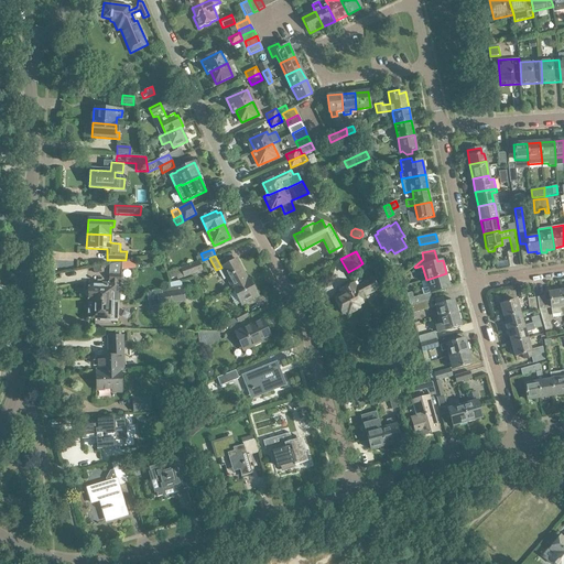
[(221,267),(231,286),(246,278),(236,259),(221,267)]
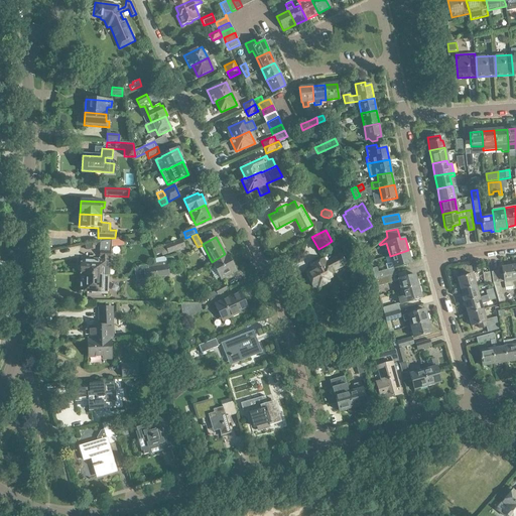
[(79,271),(81,272),(81,276),(104,277),(104,276),(104,268),(106,268),(106,261),(111,262),(112,246),(121,245),(122,239),(112,241),(101,241),(100,261),(81,260),(81,265),(79,266),(79,271)]
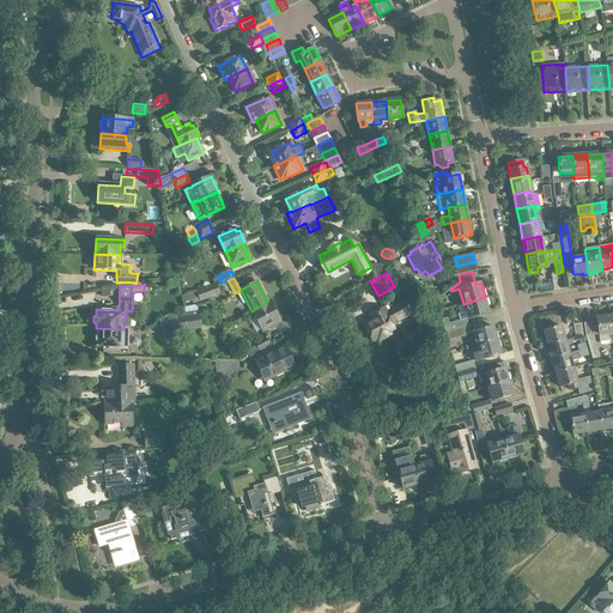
[(200,302),(220,295),(217,284),(189,295),(193,304),(200,302)]
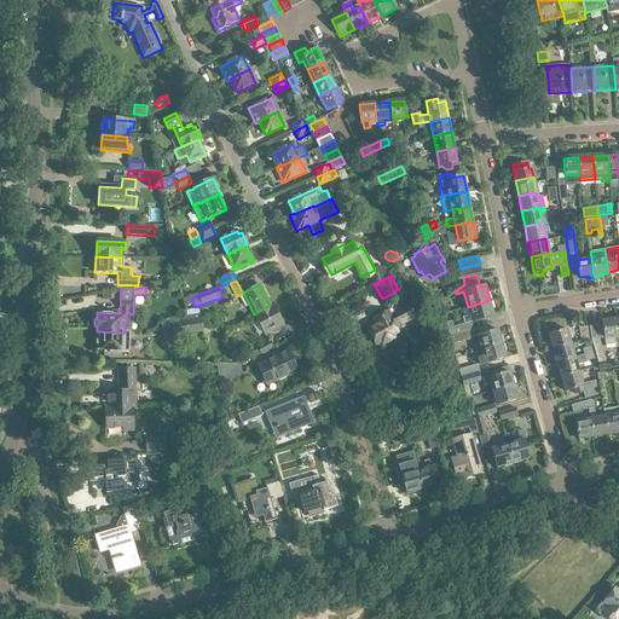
[(490,300),(468,307),(472,322),(495,316),(490,300)]
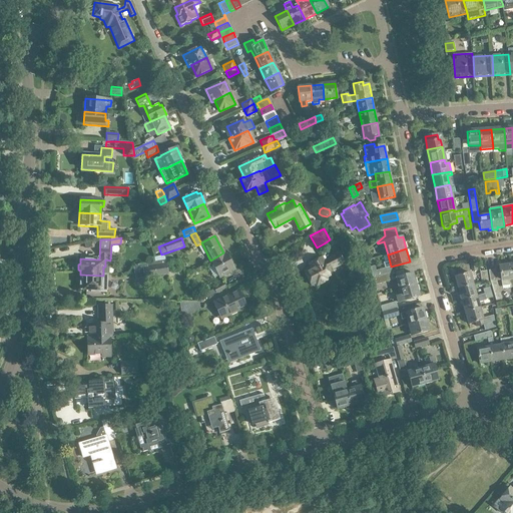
[(225,255),(223,252),(210,261),(219,278),(234,270),(226,254),(225,255)]
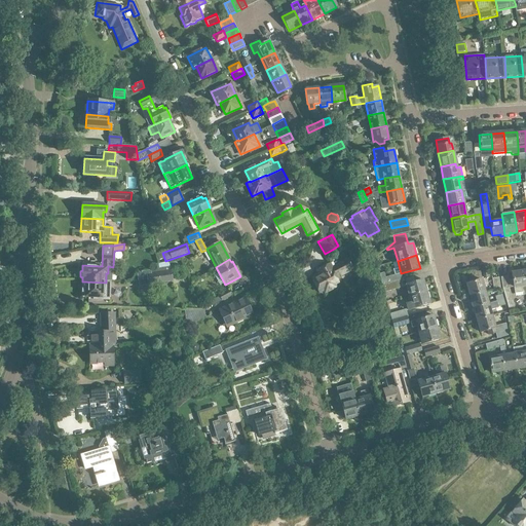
[(312,278),(320,293),(324,291),(325,294),(336,288),(335,286),(338,284),(335,277),(337,277),(338,278),(353,270),(348,260),(332,268),(330,265),(316,271),(318,275),(312,278)]
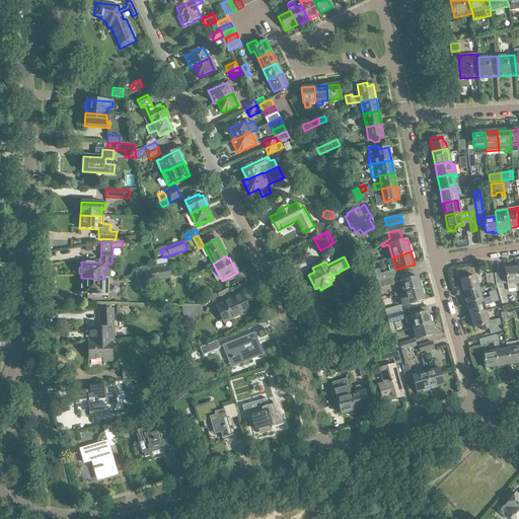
[(170,278),(167,263),(157,265),(151,266),(143,267),(144,271),(146,282),(170,278)]
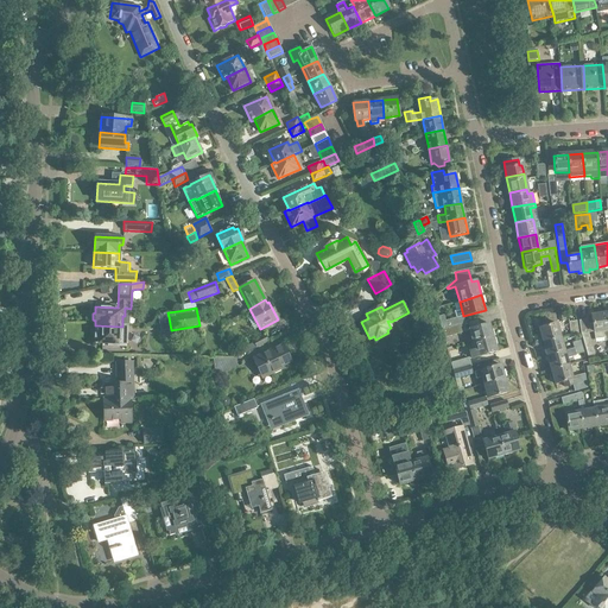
[(581,334),(588,356),(595,354),(589,333),(594,333),(595,340),(605,339),(605,341),(607,340),(607,325),(606,312),(591,315),(593,323),(588,324),(587,320),(578,321),(581,334)]
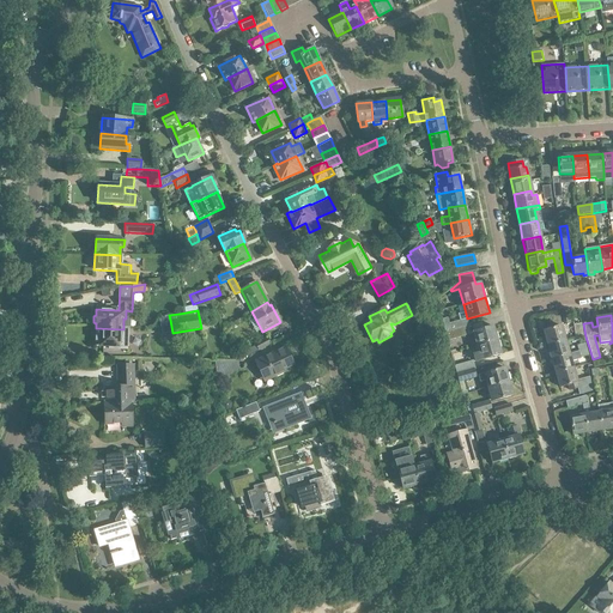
[(442,320),(445,333),(468,327),(469,326),(467,319),(449,323),(448,317),(442,320)]
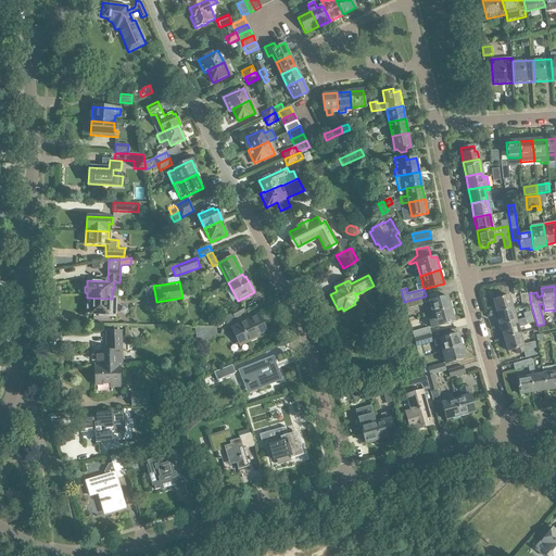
[(492,300),(496,313),(513,308),(508,295),(492,300)]
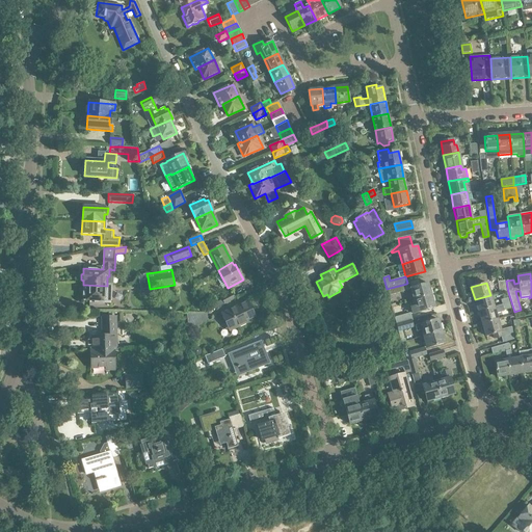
[(408,290),(406,284),(387,289),(389,296),(408,290)]
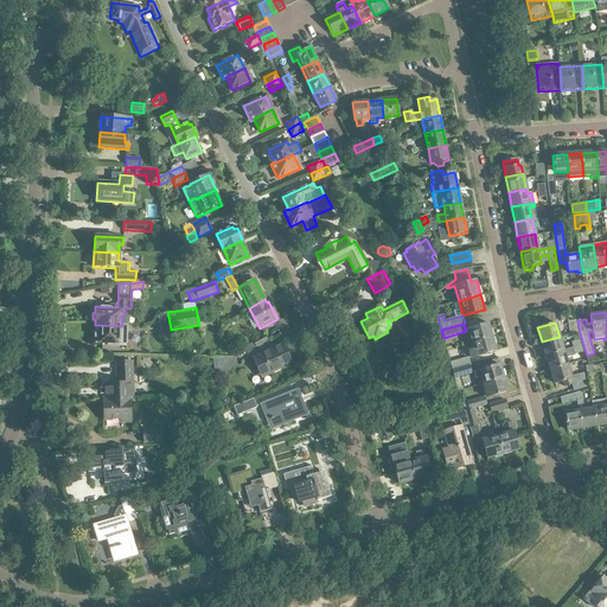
[(468,328),(472,343),(492,337),(489,324),(468,328)]
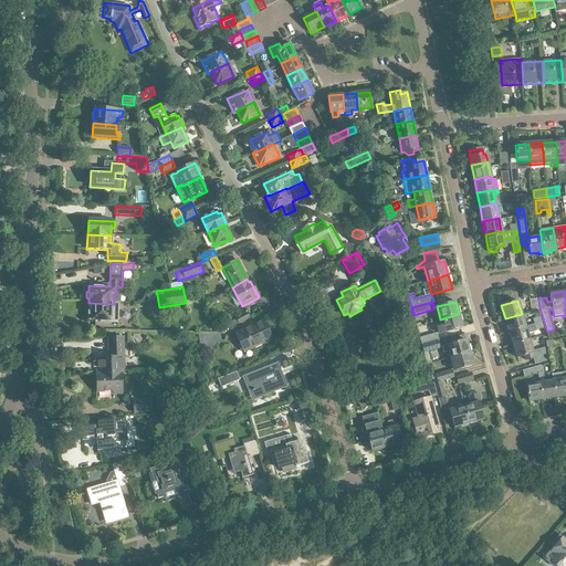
[(86,320),(101,320),(101,323),(118,324),(119,303),(114,303),(114,304),(88,303),(88,306),(87,306),(86,320)]
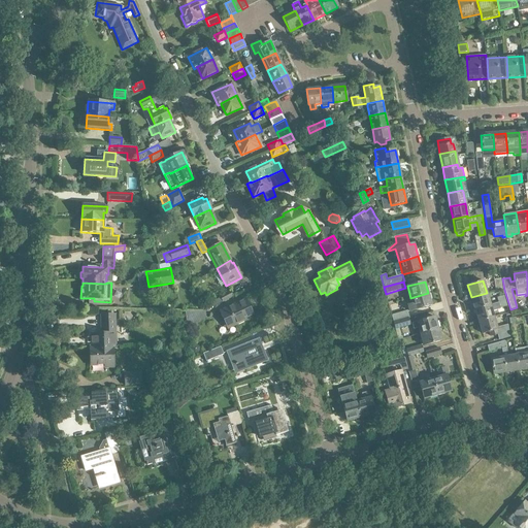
[(223,303),(233,297),(230,291),(220,296),(221,298),(202,306),(204,310),(223,302),(223,303)]
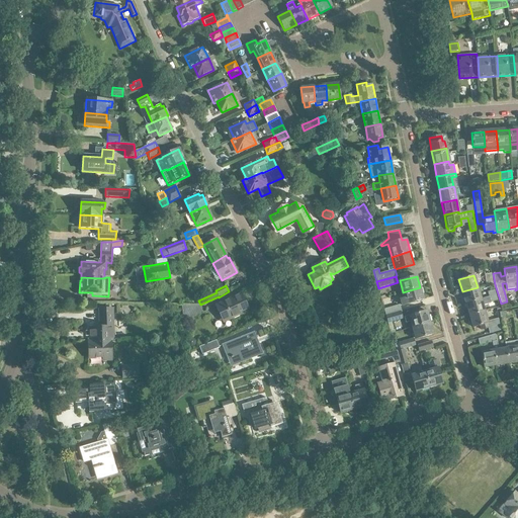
[(405,297),(399,299),(401,306),(423,299),(420,287),(403,292),(405,297)]
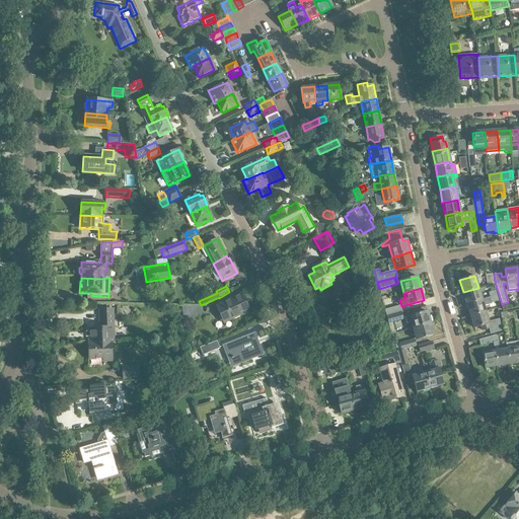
[(478,288),(463,292),(466,304),(482,300),(478,288)]
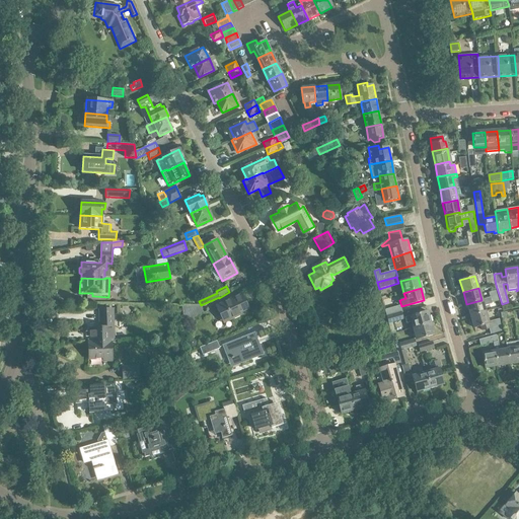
[(216,307),(223,323),(240,315),(239,313),(248,309),(241,295),(216,307)]
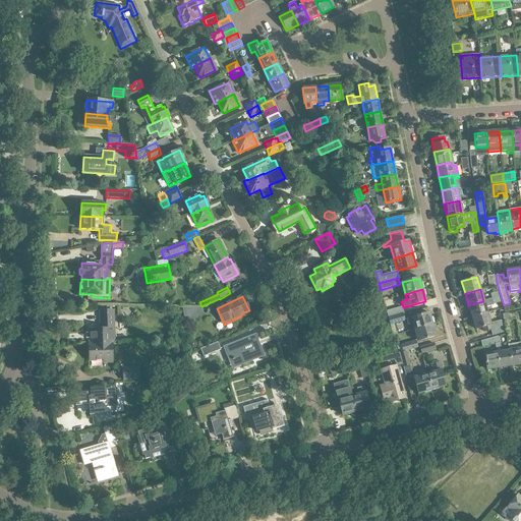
[(483,301),(468,305),(472,316),(486,312),(485,307),(494,305),(494,304),(500,302),(499,297),(491,299),(483,301)]
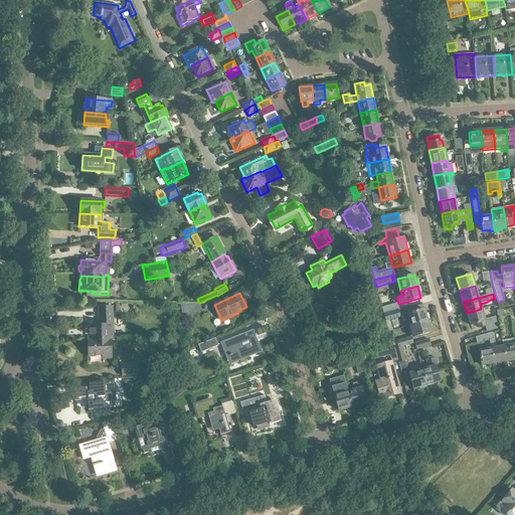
[(202,311),(198,304),(180,304),(182,320),(202,311)]
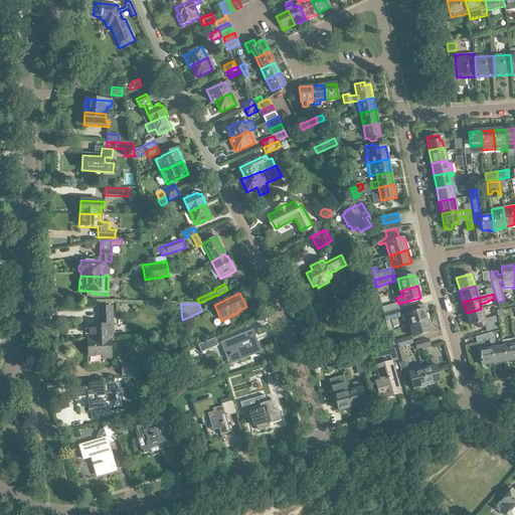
[(381,308),(383,315),(398,311),(399,310),(397,304),(381,308)]
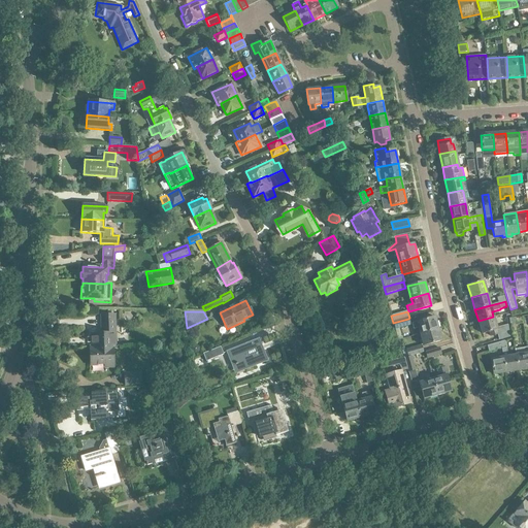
[(92,348),(113,347),(116,347),(114,315),(101,315),(102,333),(91,333),(92,348)]
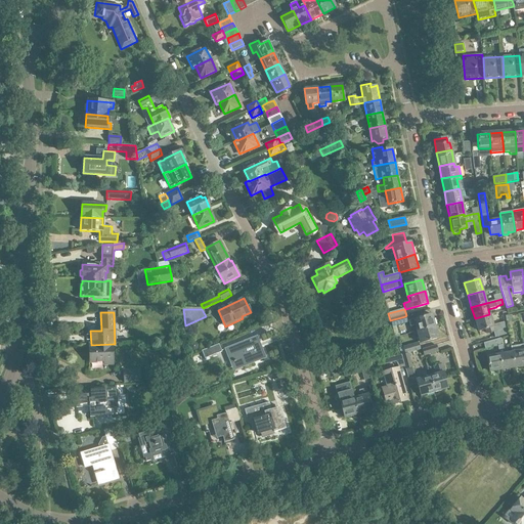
[(415,325),(417,332),(435,326),(431,314),(408,321),(410,326),(415,325)]
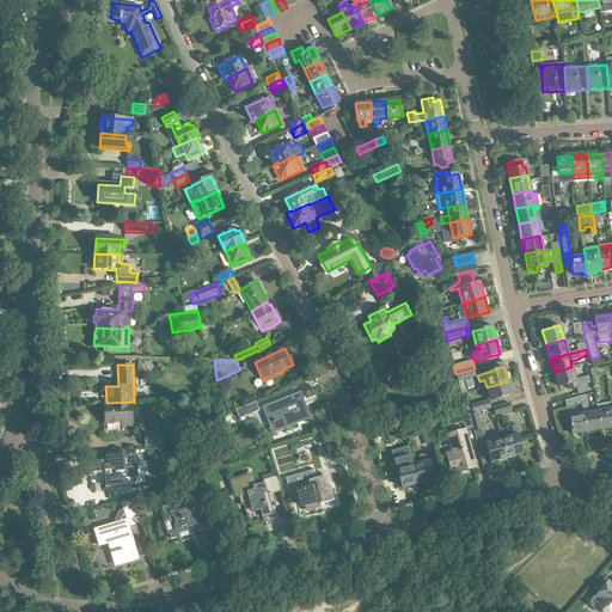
[(576,387),(579,393),(591,390),(588,377),(575,380),(571,367),(555,372),(558,386),(567,384),(568,390),(576,387)]
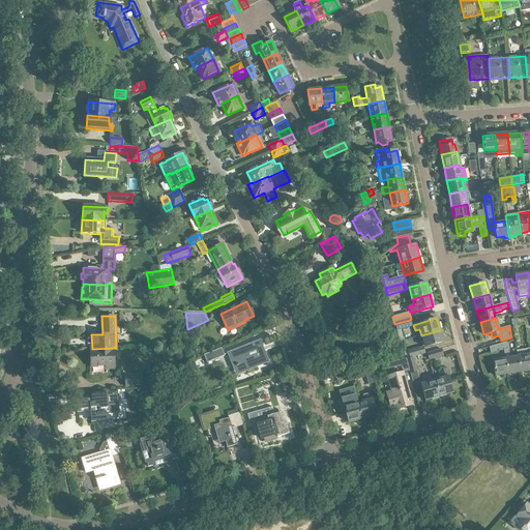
[(512,327),(519,326),(519,325),(525,324),(524,319),(518,320),(518,319),(511,320),(512,327)]
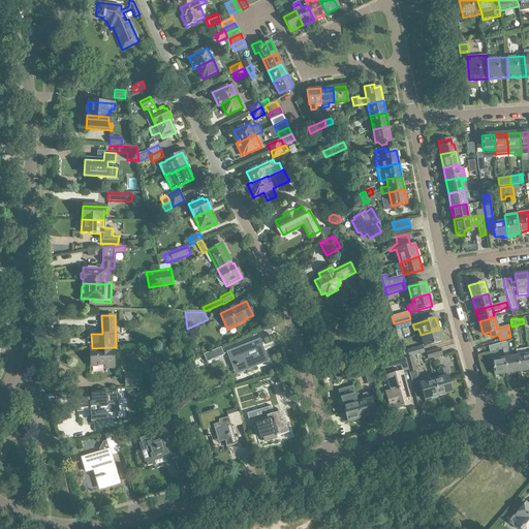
[(409,319),(394,323),(396,330),(411,325),(409,319)]
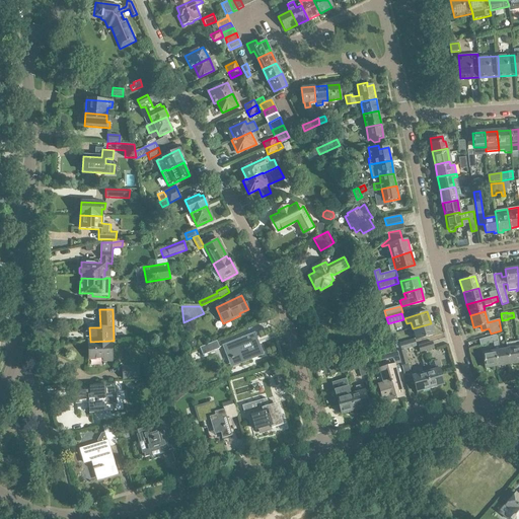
[(434,336),(431,323),(413,328),(414,335),(413,336),(414,340),(415,340),(416,341),(434,336)]
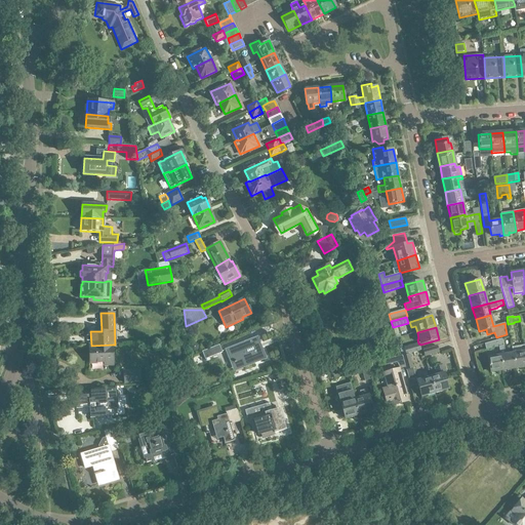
[(266,359),(257,337),(226,350),(232,365),(242,360),(244,367),(266,359)]
